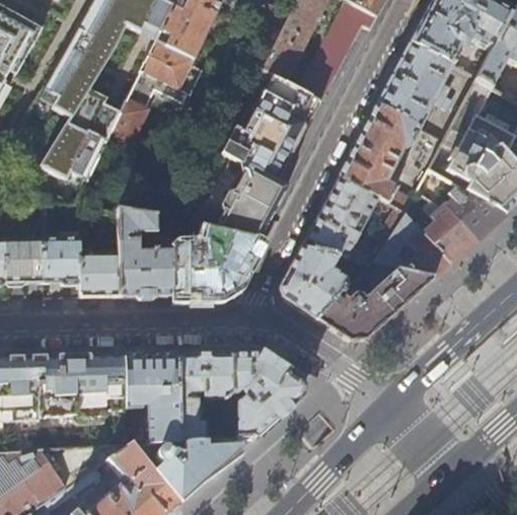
[(88,180),(107,141),(126,103),(111,95),(114,89),(96,81),(132,17),(147,24),(151,16),(164,22),(175,0),(94,0),(44,90),(58,97),(53,107),(69,117),(42,166),(69,180),(73,173),(88,180)]
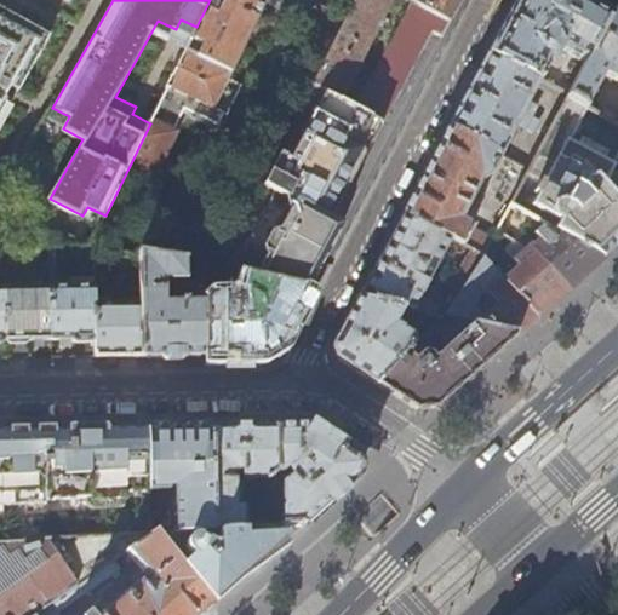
[(230,75),(267,0),(210,0),(196,27),(193,36),(154,116),(150,124),(129,168),(154,182),(178,132),(173,130),(183,109),(218,125),(227,109),(230,110),(244,82),(230,75)]
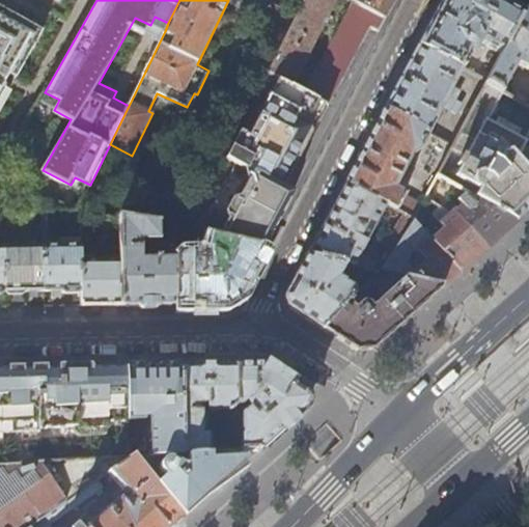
[(278,53),(298,12),(274,0),(271,0),(251,39),(278,53)]
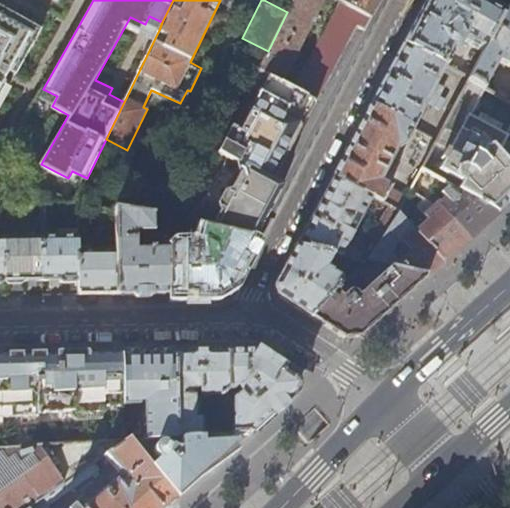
[(280,76),(317,0),(292,0),(287,12),(268,51),(261,66),(280,76)]
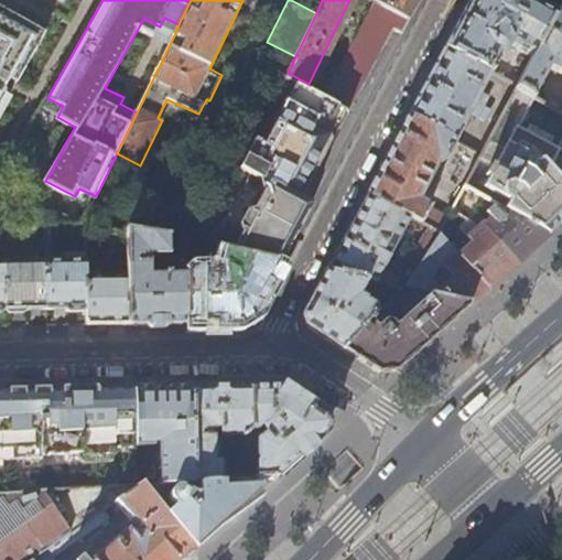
[(375,0),(369,10),(366,8),(361,15),(366,18),(326,94),(349,106),(353,107),(377,60),(396,27),(403,30),(419,0),(375,0)]
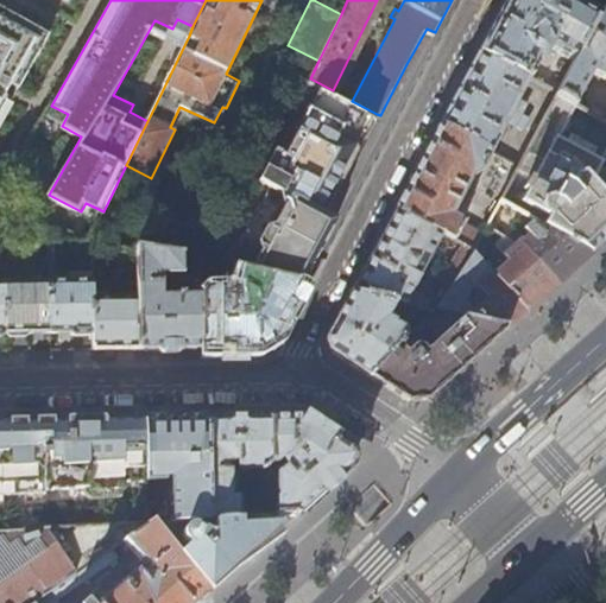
[(505,0),(499,13),(480,48),(531,75),(559,90),(604,7),(591,0),(505,0)]
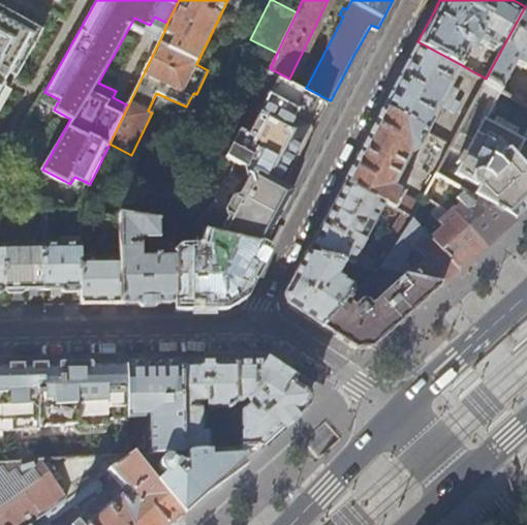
[(44,27),(0,2),(0,106),(12,85),(7,82),(12,71),(18,75),(44,27)]
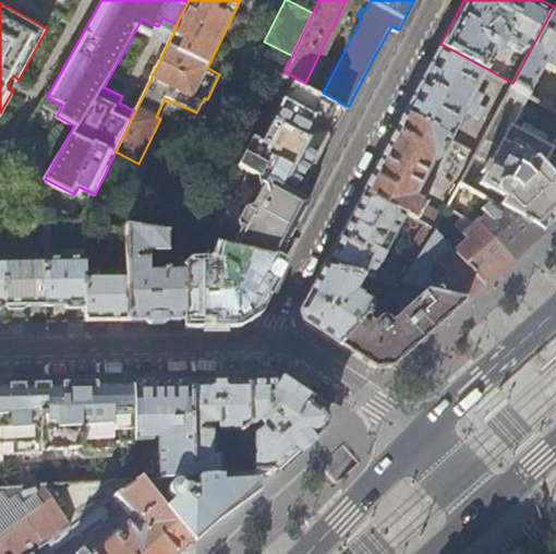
[(555,8),(554,7),(512,83),(512,84),(527,93),(544,64),(555,71),(555,68),(555,8)]
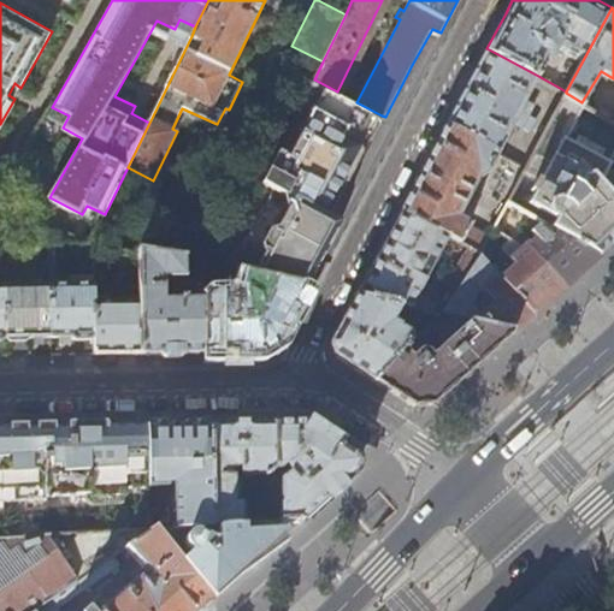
[(175,29),(192,36),(195,27),(179,19),(175,29)]
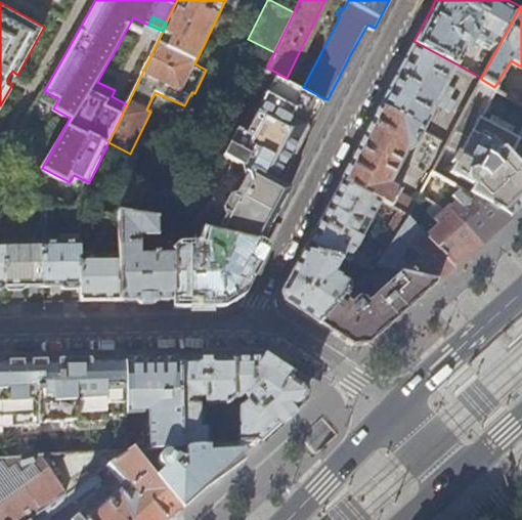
[(447,84),(458,65),(414,41),(396,73),(380,104),(424,128),(437,102),(450,110),(457,99),(450,96),(454,87),(447,84)]
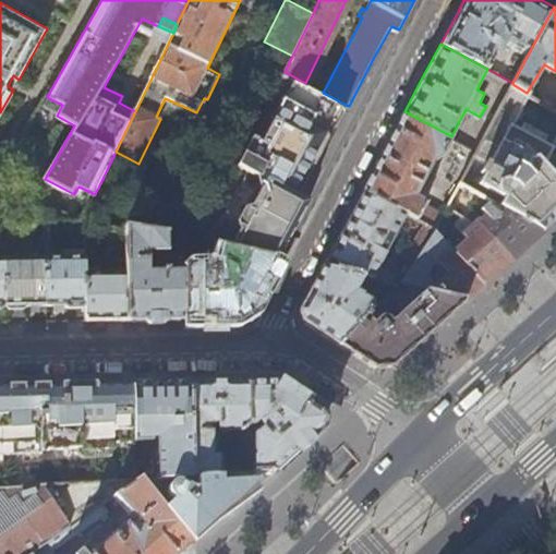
[(286,73),(238,170),(240,171),(305,206),(310,197),(307,196),(317,178),(311,173),(319,155),(346,105),(323,93),(305,83),(286,73)]
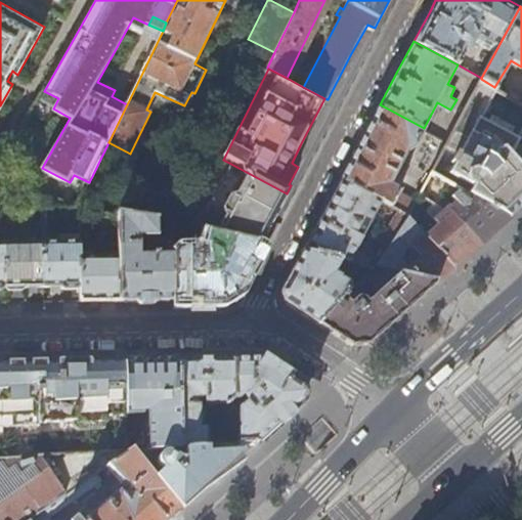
[(521,134),(520,136),(484,116),(499,90),(494,87),(481,79),(433,169),(471,191),(474,195),(509,215),(521,203),(521,134)]
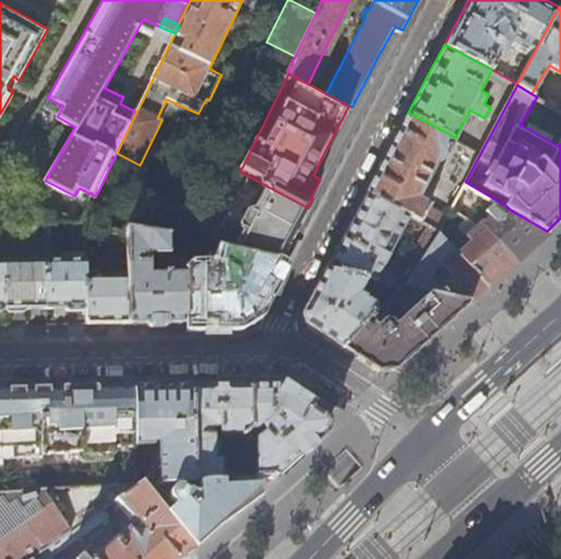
[(140,106),(123,97),(120,103),(136,112),(140,106)]
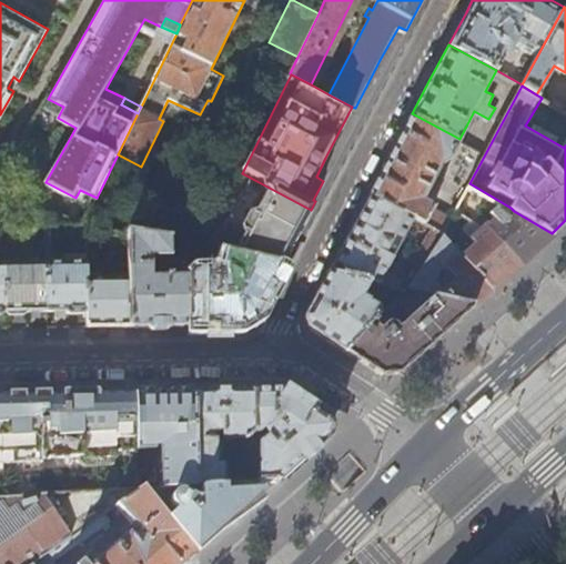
[(448,160),(460,139),(412,113),(391,152),(370,192),(414,215),(434,225),(444,231),(444,230),(453,215),(435,205),(435,204),(423,198),(442,162),(448,160)]
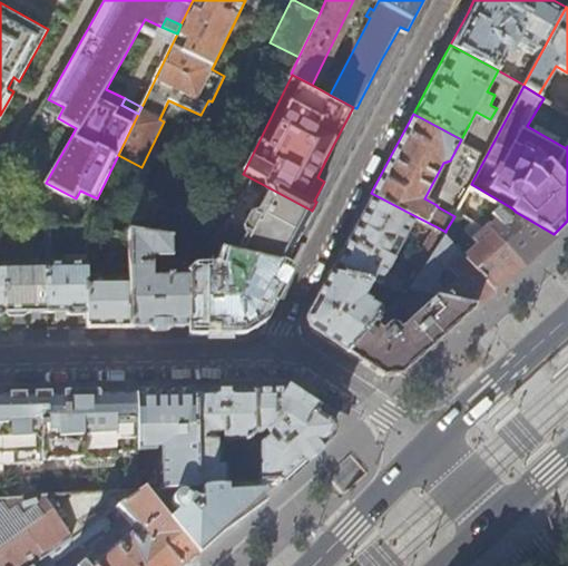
[(312,211),(245,175),(212,244),(227,247),(285,261),(296,241),(312,211)]
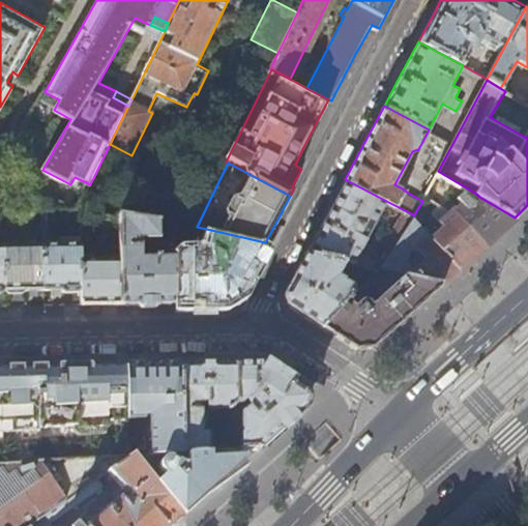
[(86,193),(90,184),(75,177),(70,184),(86,193)]
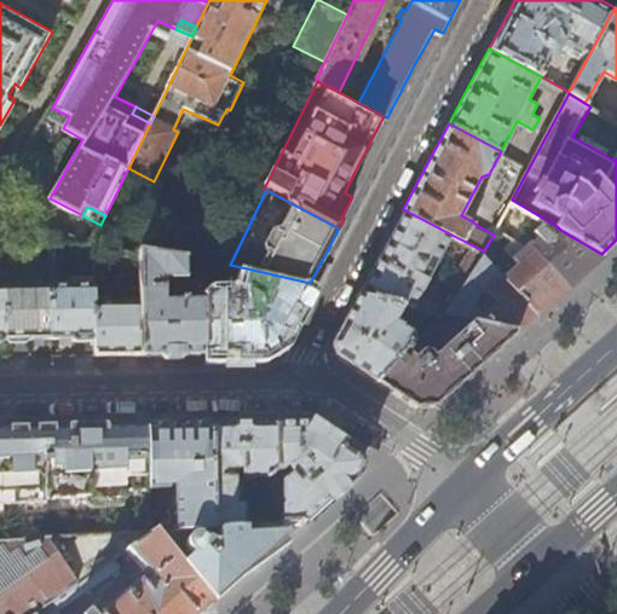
[(421,290),(451,235),(403,209),(382,248),(358,294),(405,305),(443,313),(445,308),(439,305),(439,303),(432,300),(433,296),(421,290)]
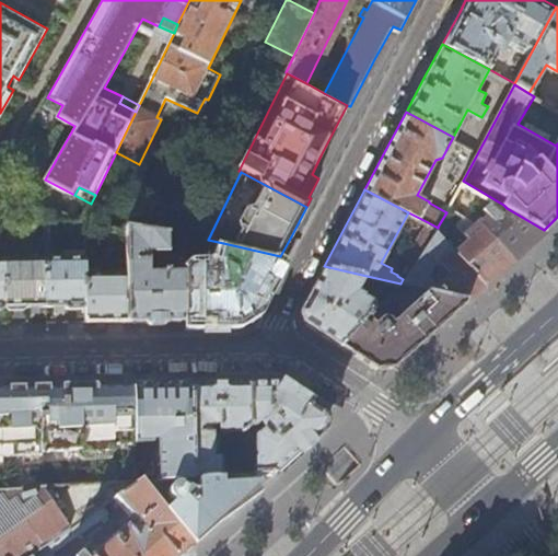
[(498,207),(481,222),(513,257),(527,245),(544,230),(507,208),(502,211),(498,207)]
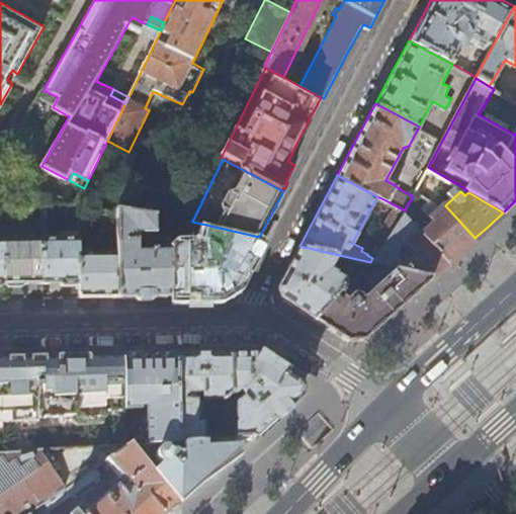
[(380,246),(405,210),(396,205),(373,241),(380,246)]
